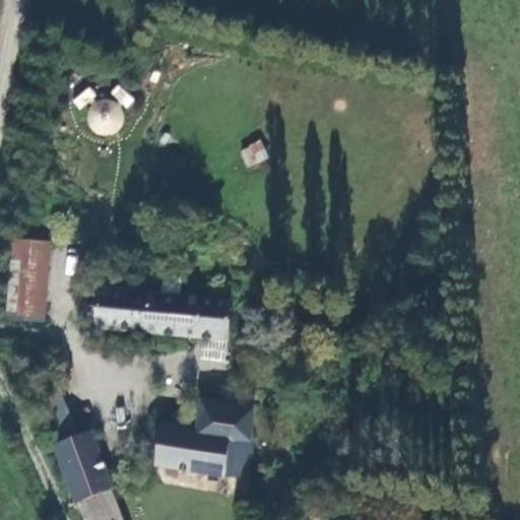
[(116,135),(120,102),(92,99),(88,132),(116,135)]
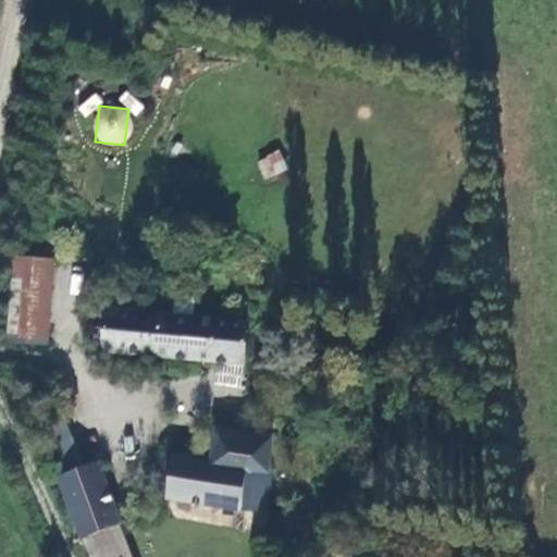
[(256,160),(263,180),(288,170),(280,150),(256,160)]
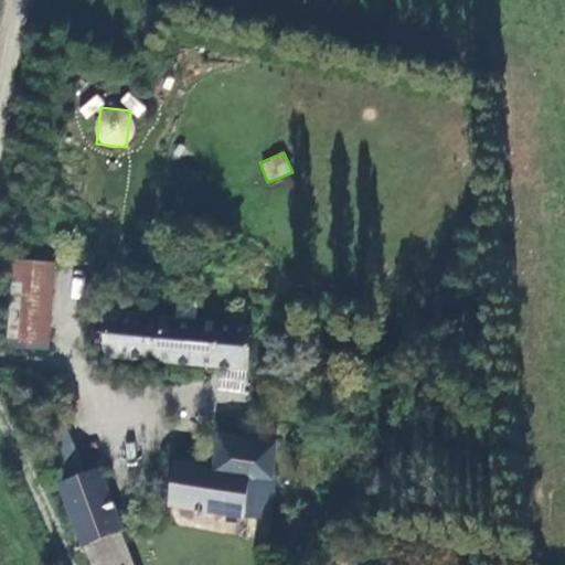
[(46,348),(57,263),(21,257),(20,266),(10,342),(46,348)]
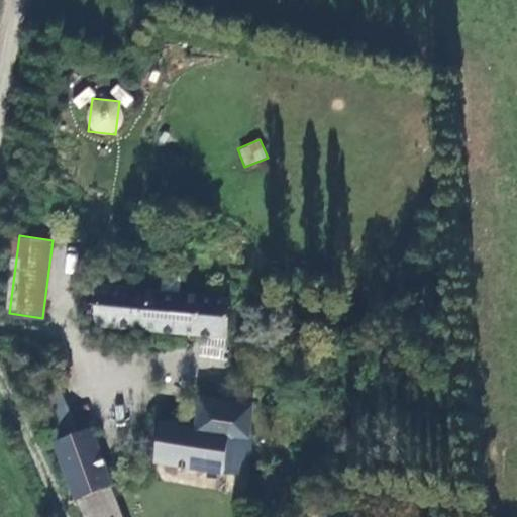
[(230,337),(233,299),(92,288),(89,325),(230,337)]
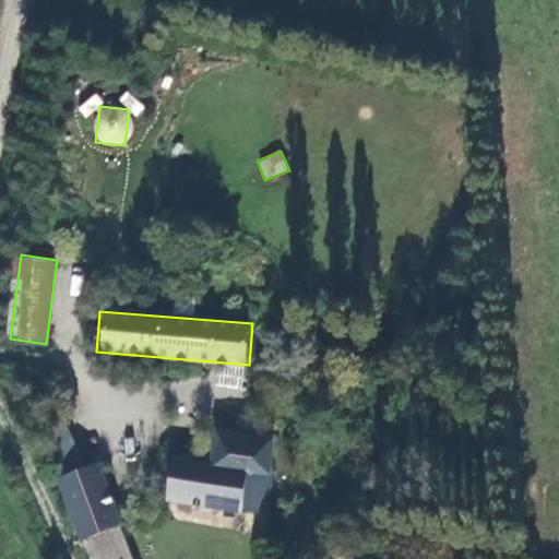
[(73,426),(49,435),(88,548),(125,535),(102,472),(92,476),(73,426)]
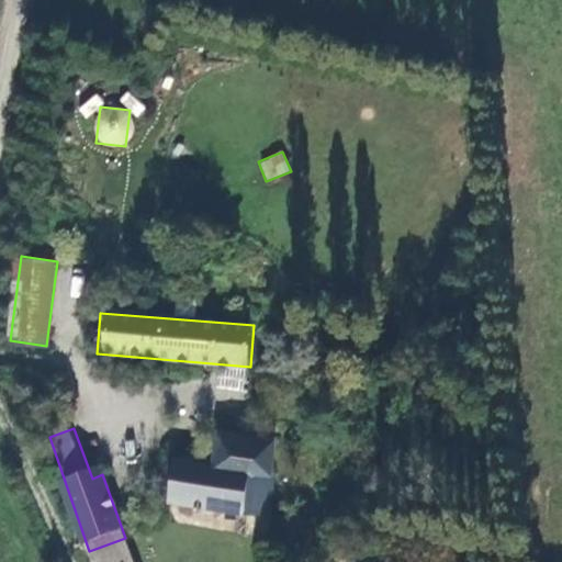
[(168,461),(164,502),(265,512),(272,471),(267,471),(270,439),(212,434),(210,464),(168,461)]
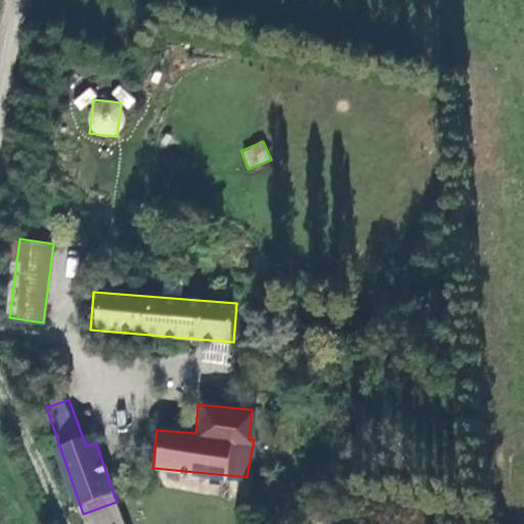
[(124,523),(117,501),(83,514),(86,523),(124,523)]
